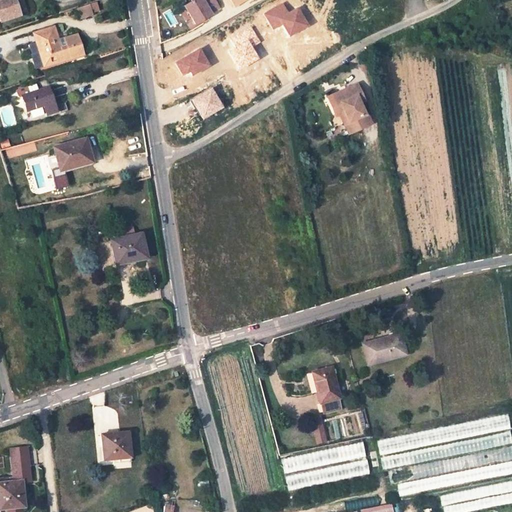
[(19,14),(24,12),(20,0),(0,0),(0,21),(0,22),(19,16),(19,14)]
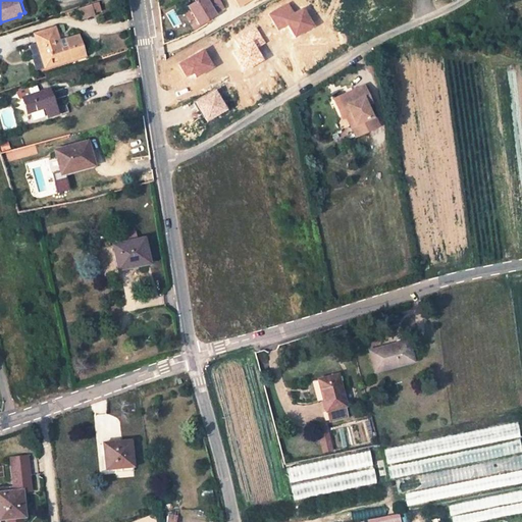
[(84,18),(99,9),(94,0),(79,9),(84,18)]
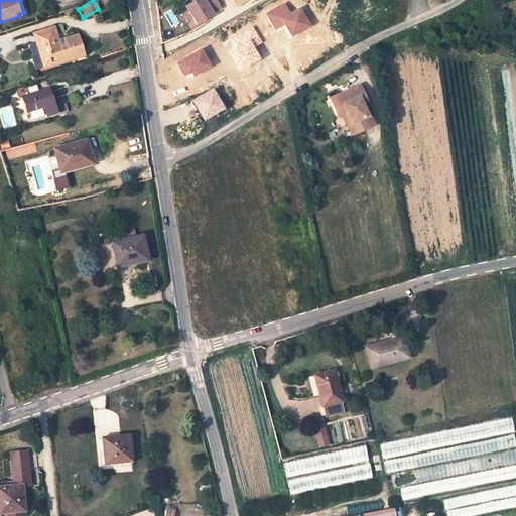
[(216,0),(196,0),(186,6),(197,24),(213,15),(208,6),(217,1),(216,0)]
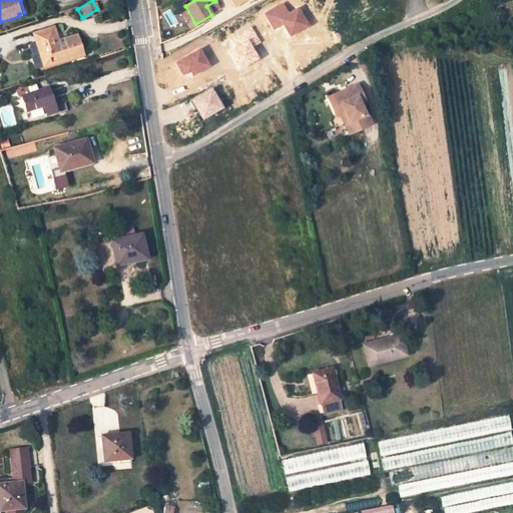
[(34,59),(36,68),(82,54),(77,35),(63,40),(64,42),(58,44),(53,28),(33,33),(38,50),(34,51),(36,58),(34,59)]
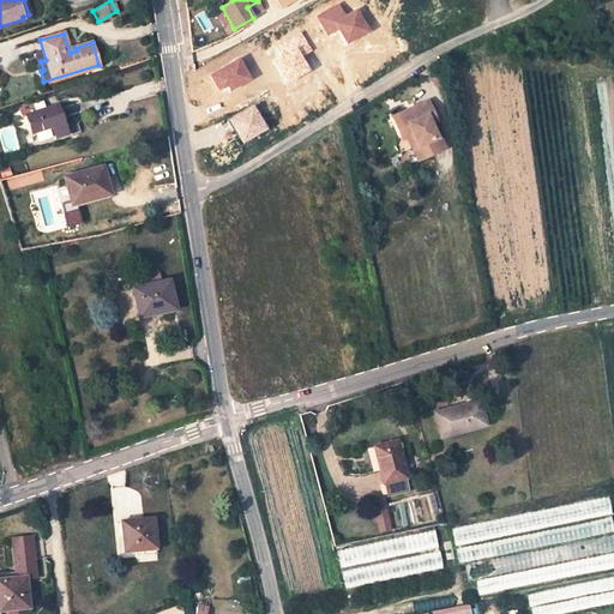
[(410,131),(420,155),(440,146),(435,132),(432,134),(426,120),(433,118),(425,97),(411,103),(413,108),(404,112),(403,107),(387,112),(397,134),(403,133),(410,131)]
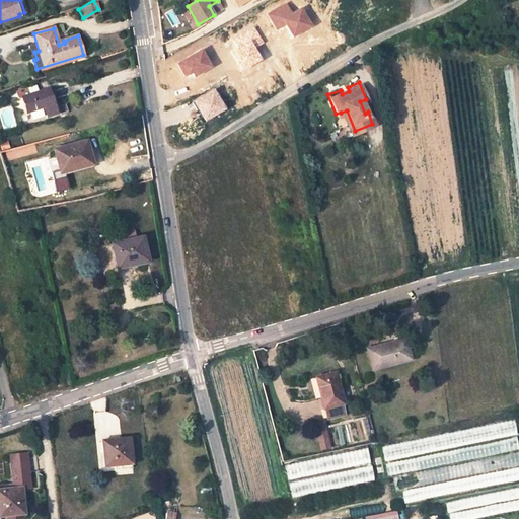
[(56,115),(57,116),(67,114),(65,105),(55,107),(50,89),(38,92),(35,85),(26,87),(28,96),(21,98),(25,114),(44,108),(47,117),(56,115)]
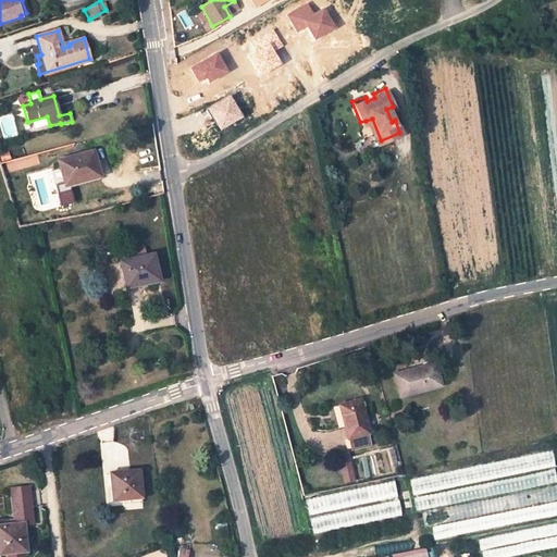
[(366,121),(374,143),(381,140),(372,119),(366,121)]
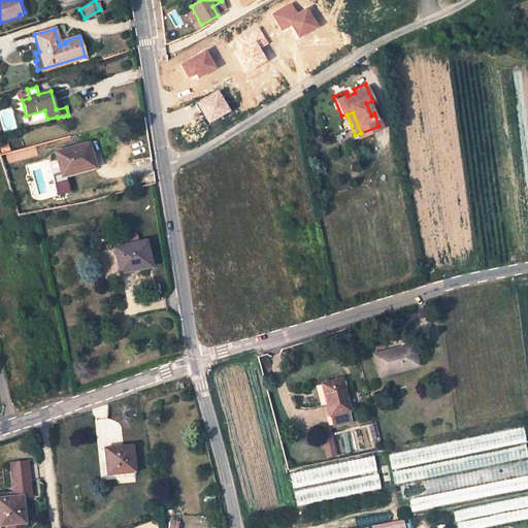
[(55,153),(62,175),(80,170),(79,167),(92,164),(87,144),(55,153)]
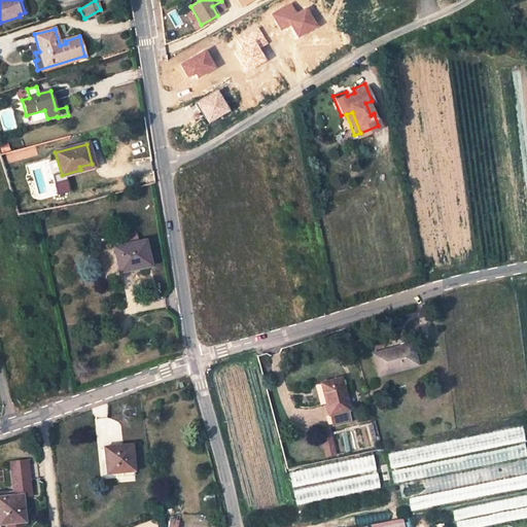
[(143,242),(114,248),(119,273),(128,271),(140,269),(139,266),(147,264),(143,242)]
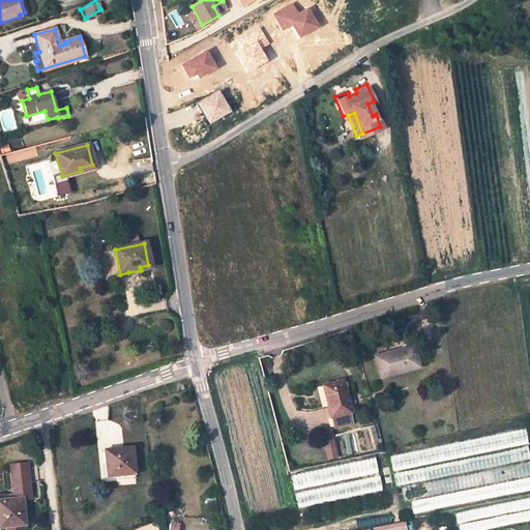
[(396,350),(375,356),(381,377),(419,366),(414,348),(396,352),(396,350)]
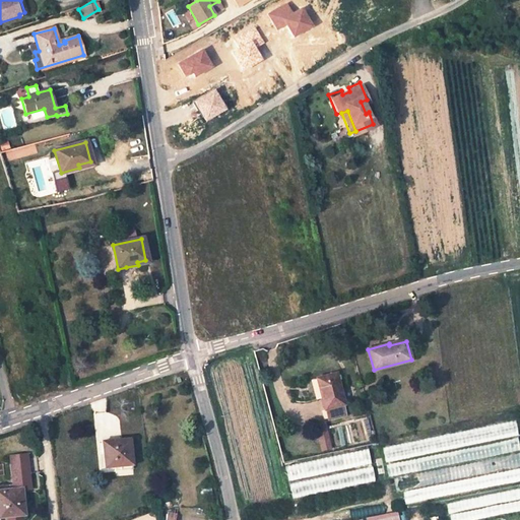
[(336,374),(317,378),(325,409),(343,404),(336,374)]
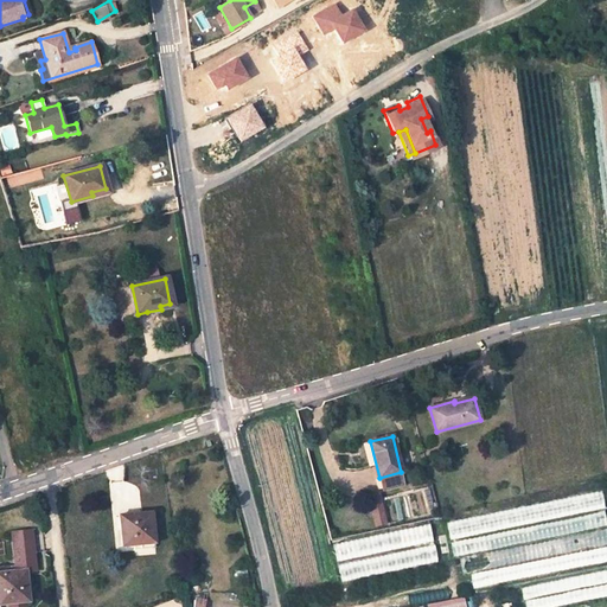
[(379,478),(382,489),(403,483),(401,472),(379,478)]
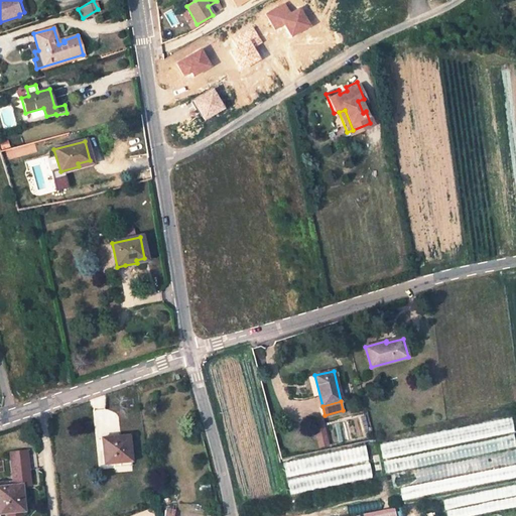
[(323,419),(311,421),(317,447),(329,444),(323,419)]
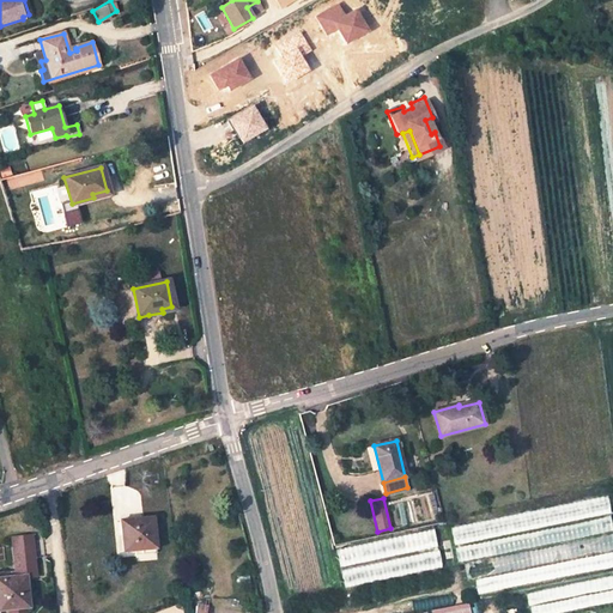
[(475,592),(612,569),(612,548),(607,516),(610,516),(607,498),(449,525),(453,545),(455,545),(457,563),(462,562),(465,580),(473,578),(475,592)]
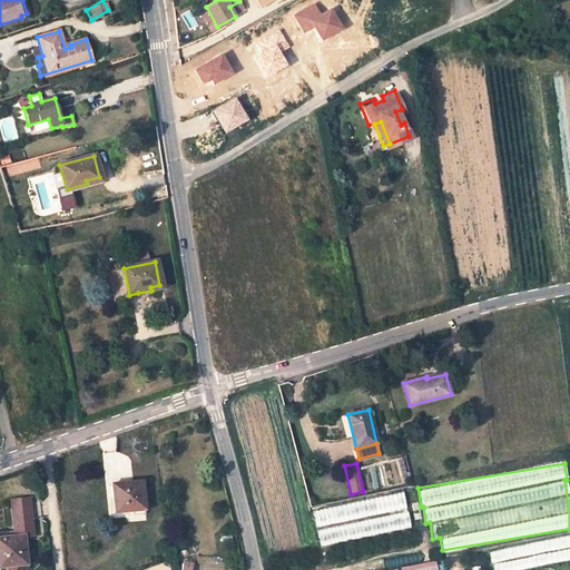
[(143,482),(112,484),(115,513),(145,510),(143,482)]
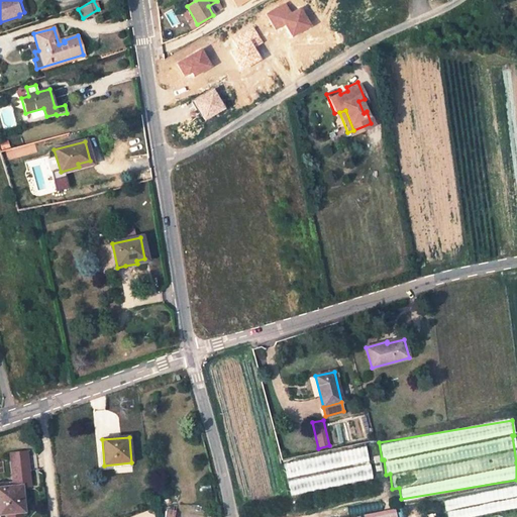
[(289,496),(372,479),(366,446),(283,463),(289,496)]
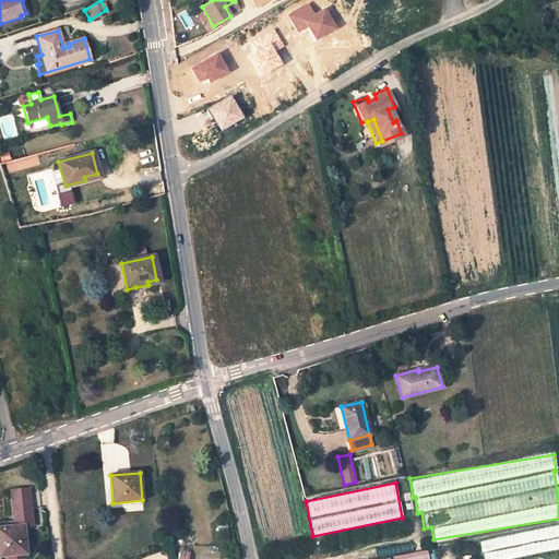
[(0,557),(26,555),(24,528),(32,528),(28,490),(10,492),(13,523),(13,527),(0,527),(0,557)]
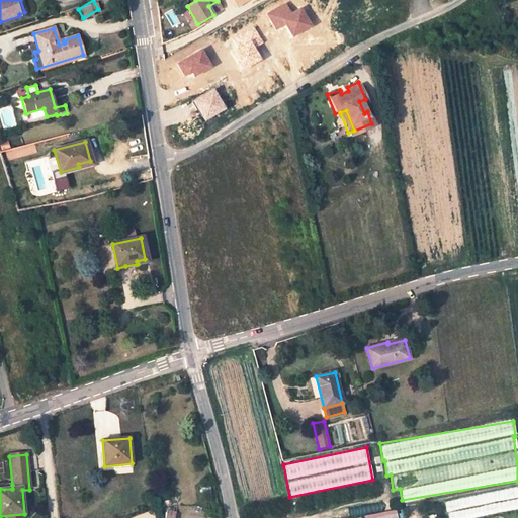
[(446,517),(456,517),(517,509),(517,489),(444,499),(446,517)]
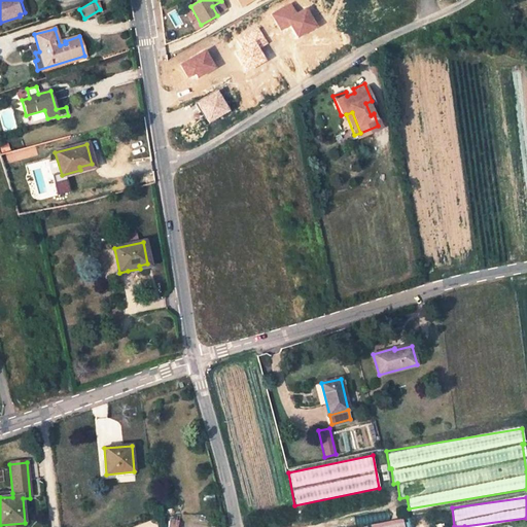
[(167,518),(166,526),(175,526),(176,519),(167,518)]
